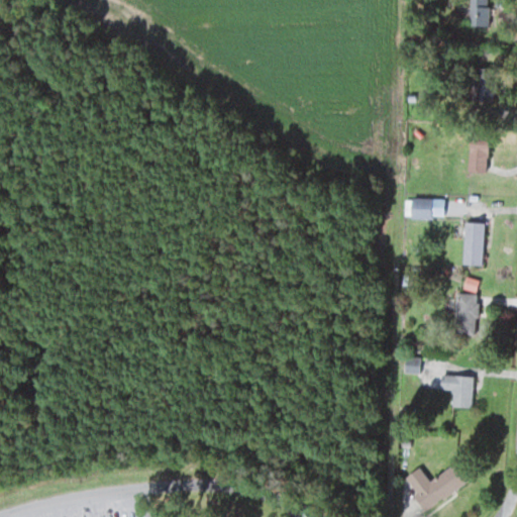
[(476,25),(492,25),(492,2),(476,2),(476,25)]
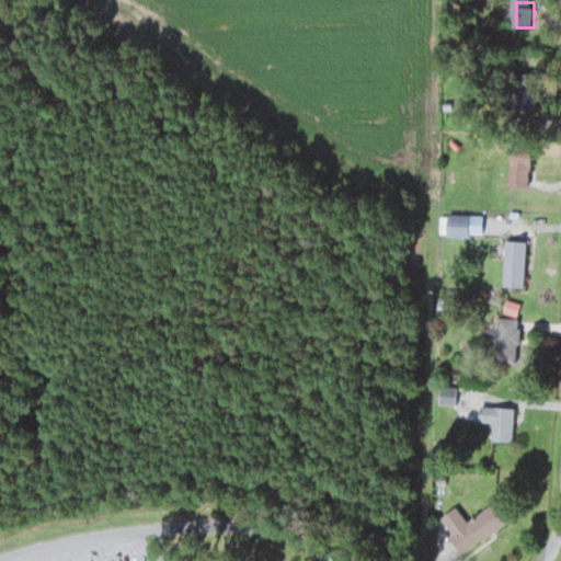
[(535,107),(535,81),(513,81),(513,107),(535,107)]
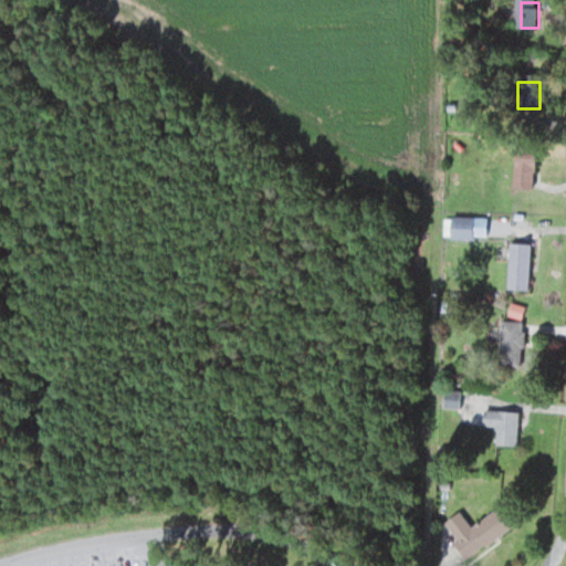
[(449,238),(475,238),(475,213),(449,213),(449,238)]
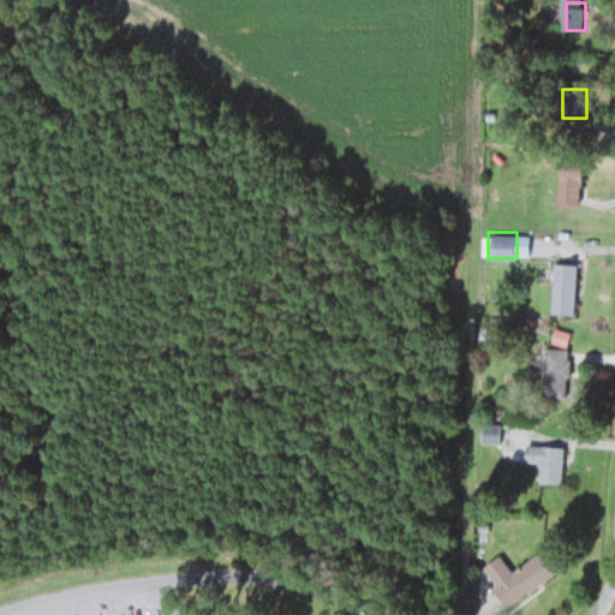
[(551,314),(577,314),(577,262),(551,262),(551,314)]
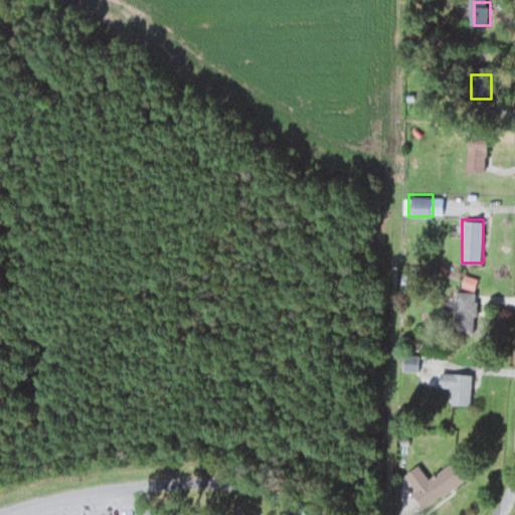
[(475,290),(454,290),(454,332),(475,332),(475,290)]
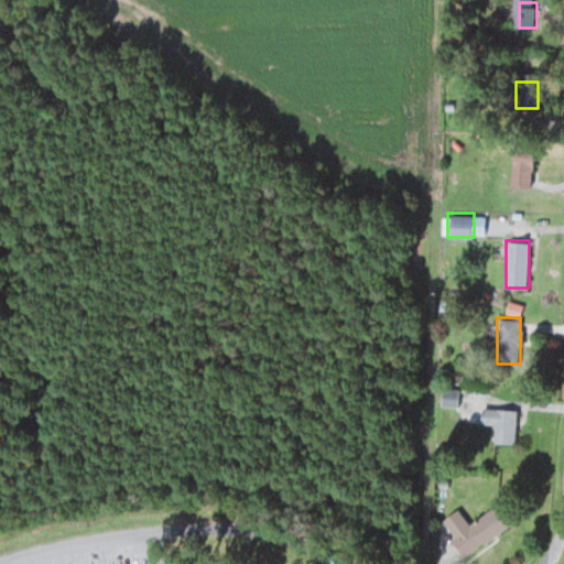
[(517,409),(480,408),(480,423),(494,424),(494,443),(514,443),(517,409)]
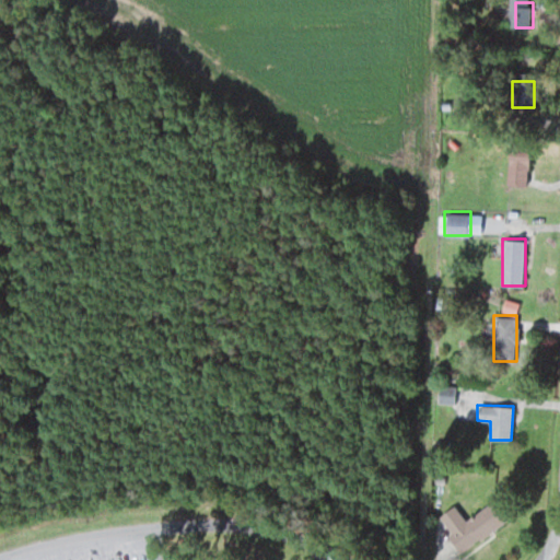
[(464,520),(455,504),(438,514),(459,550),(508,522),(494,501),(464,520)]
